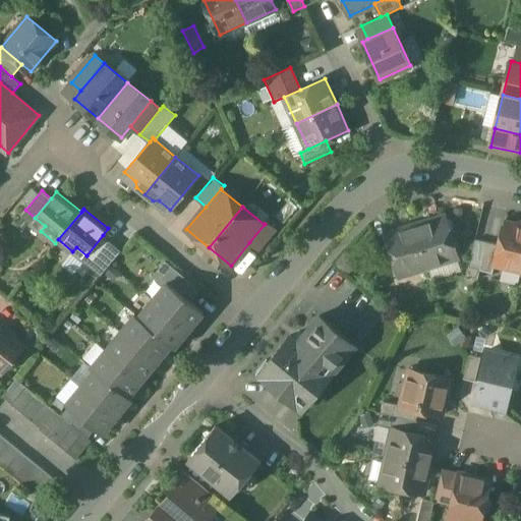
[(35,218),(25,210),(21,215),(41,231),(45,226),(35,218)]
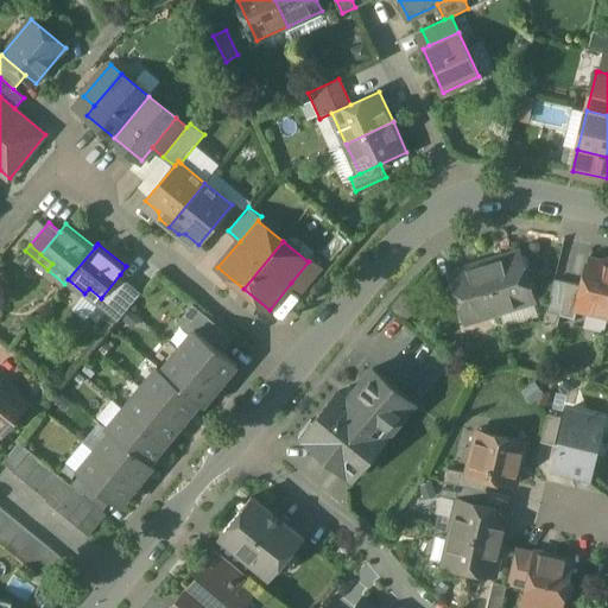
[(518,252),(482,263),(498,312),(533,302),(518,252)]
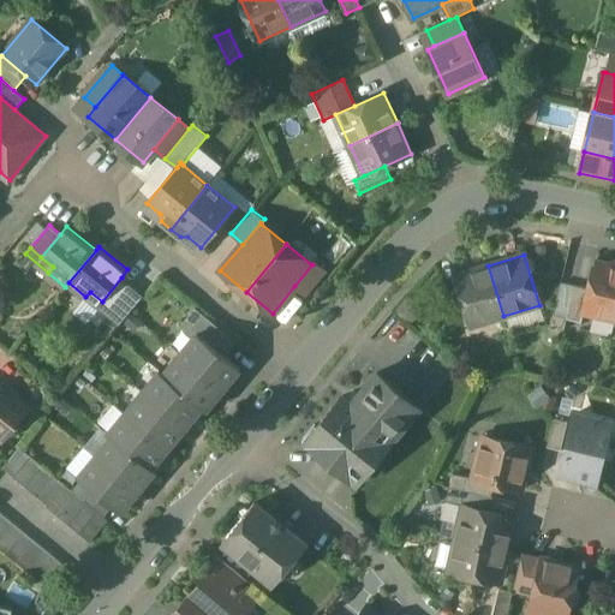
[(327,272),(315,261),(311,264),(312,264),(294,286),(306,297),(327,272)]
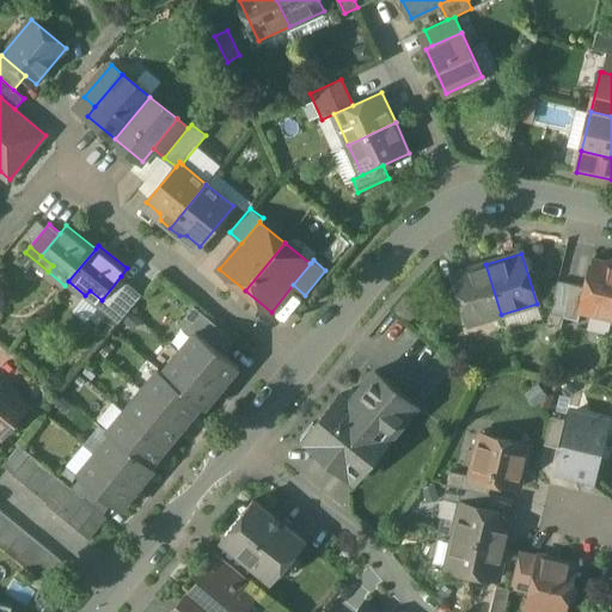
[(611,264),(593,261),(586,288),(581,311),(611,318),(611,264)]
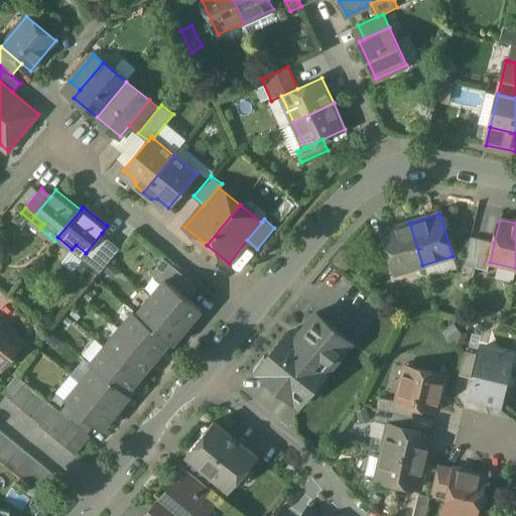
[(409,223),(382,232),(395,273),(422,265),(409,223)]
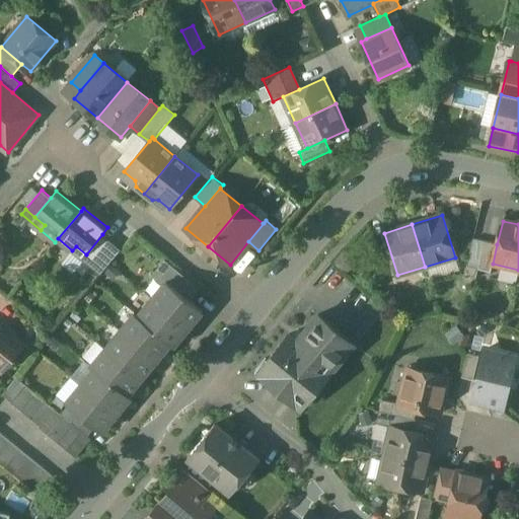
[(112,242),(102,234),(86,254),(95,262),(112,242)]
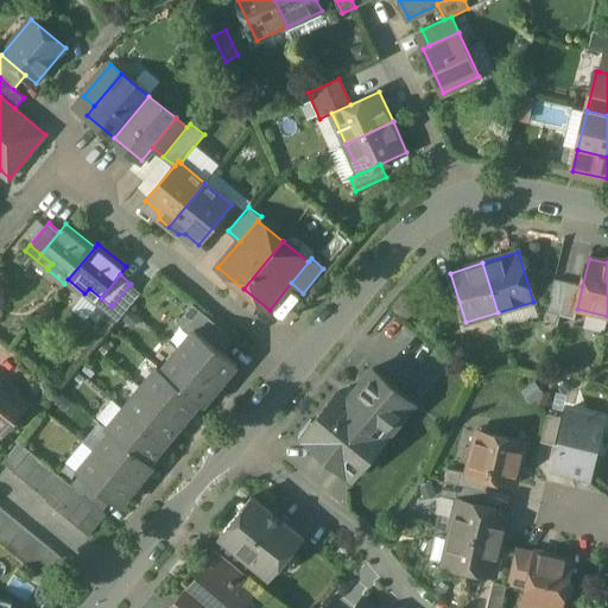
[(569,283),(555,279),(544,323),(558,327),(561,316),(569,283)]
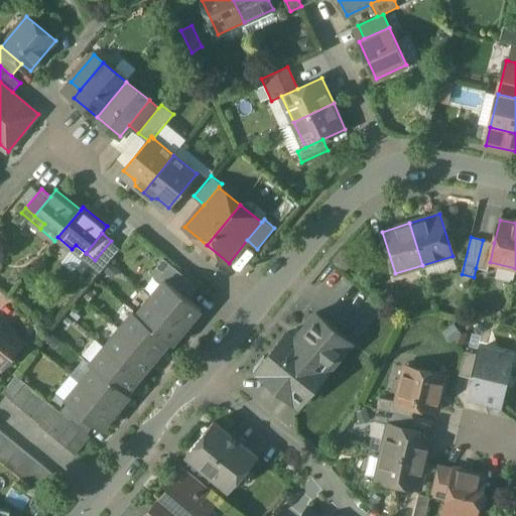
[(494,243),(483,240),(476,268),(488,271),(490,262),(494,243)]
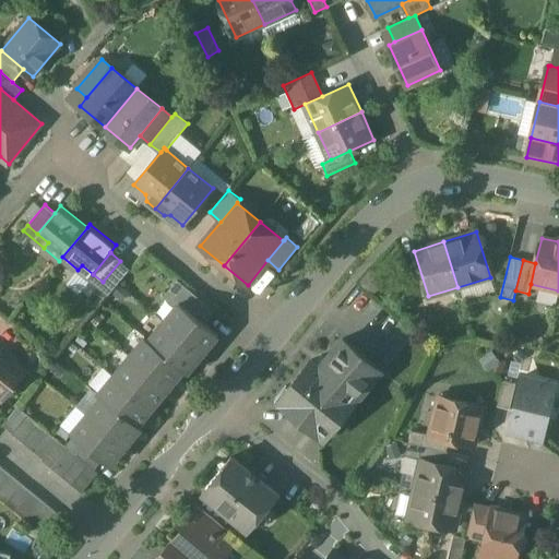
[(93,274),(82,265),(78,270),(98,287),(103,282),(93,274)]
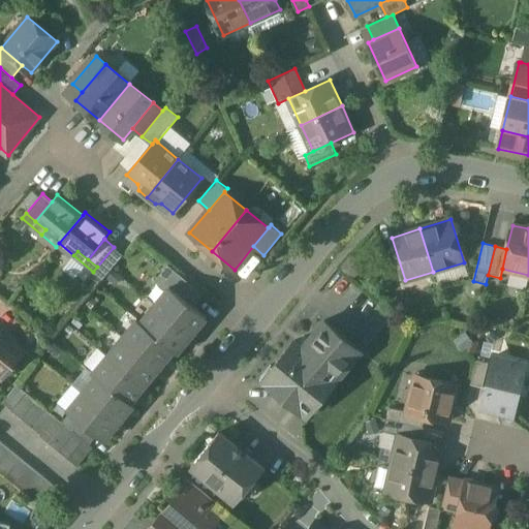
[(167,265),(157,277),(164,282),(175,270),(167,265)]
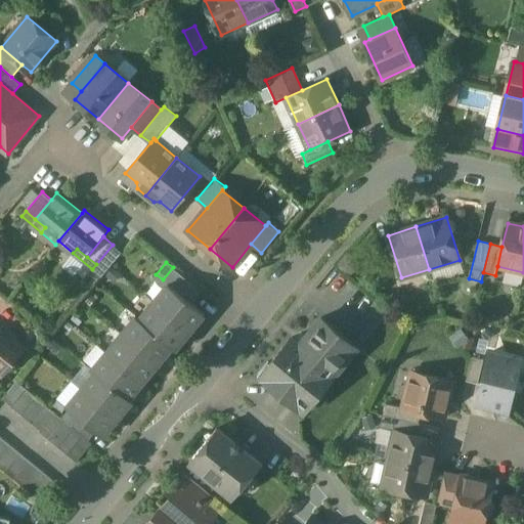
[(202,291),(173,267),(163,279),(168,284),(191,303),(202,291)]
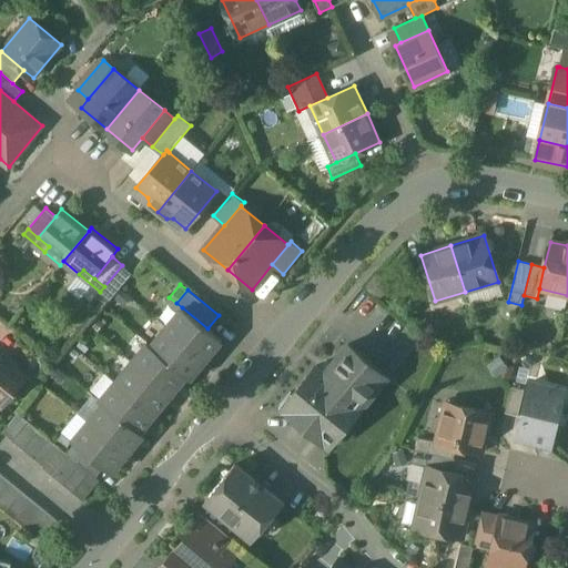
[(208,328),(182,307),(165,327),(206,359),(222,341),(208,328)]
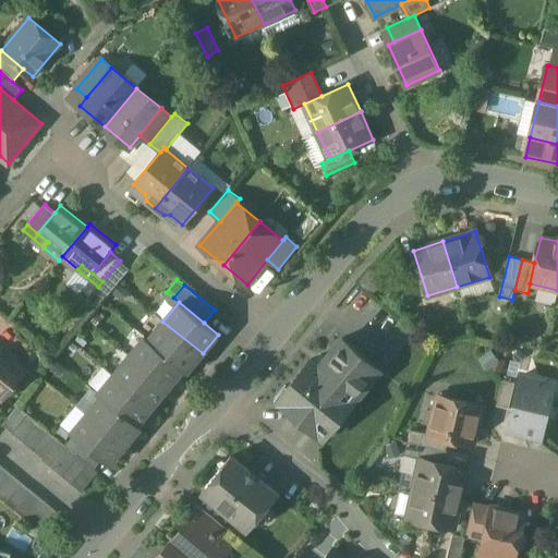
[(203,353),(162,322),(148,339),(147,339),(184,370),(183,370),(186,373),(203,353)]
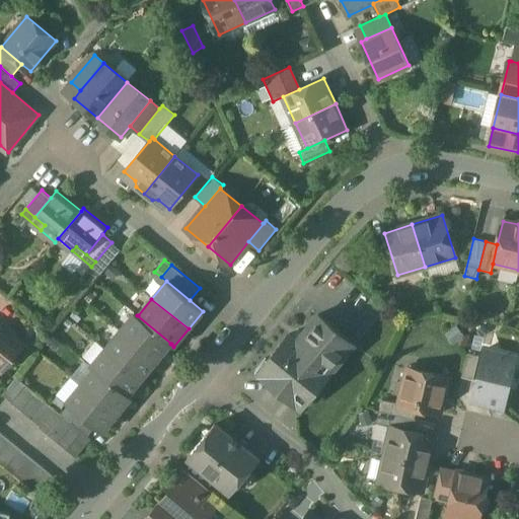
[(171,344),(137,315),(138,315),(135,312),(120,330),(156,361),(170,344),(171,344)]
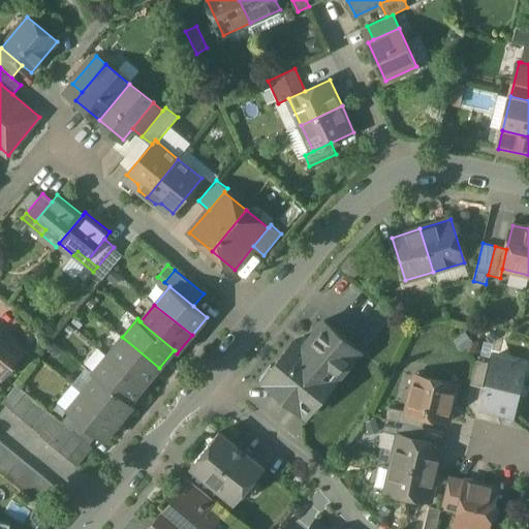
[(324,320),(303,347),(294,341),(273,368),(279,372),(269,384),(301,411),(311,399),(317,404),(339,377),(333,373),(339,366),(349,365),(362,350),(324,320)]
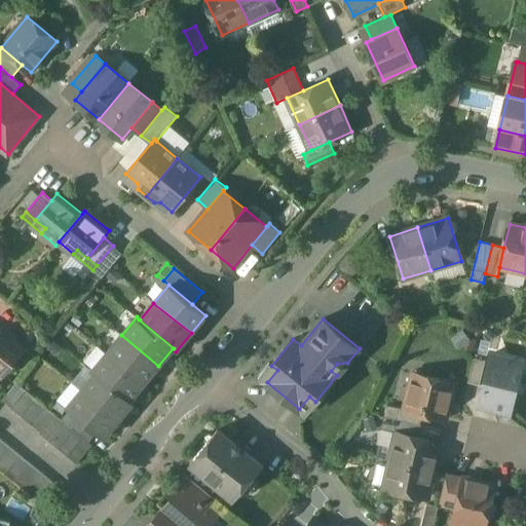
[(5,334),(0,330),(0,373),(2,375),(24,349),(13,341),(15,338),(7,331),(5,334)]
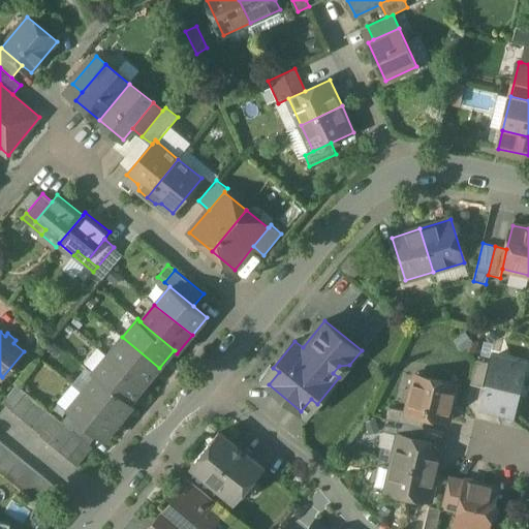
[(159,368),(122,337),(107,354),(145,385),(159,368)]
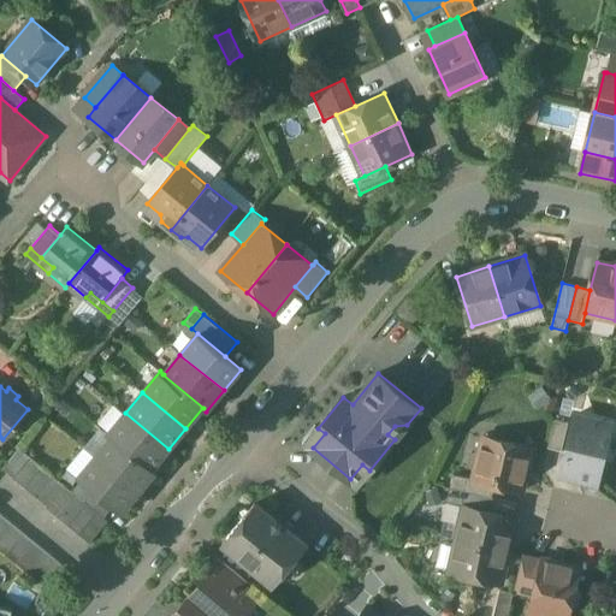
[(169,449),(125,413),(108,433),(112,437),(112,436),(152,469),(153,468),(169,449)]
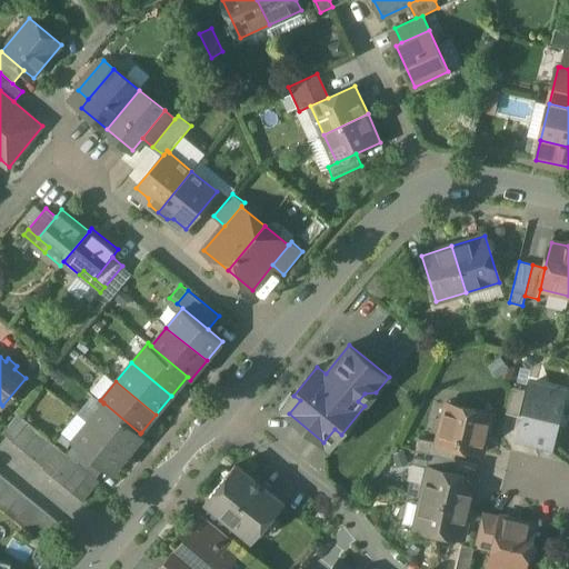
[(563,396),(550,392),(546,386),(532,382),(520,435),(535,438),(533,442),(551,447),(563,396)]
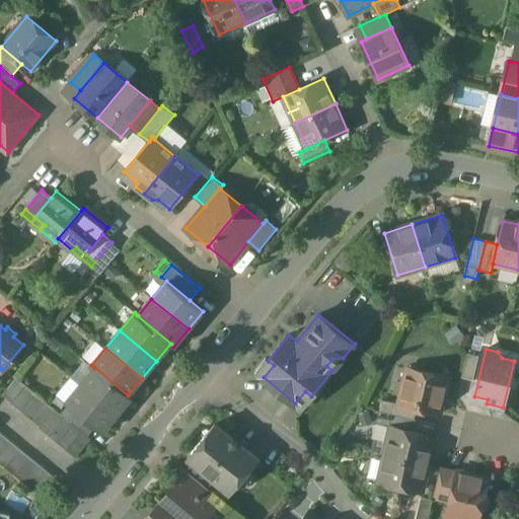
[(479,357),(467,354),(462,377),(473,380),(479,357)]
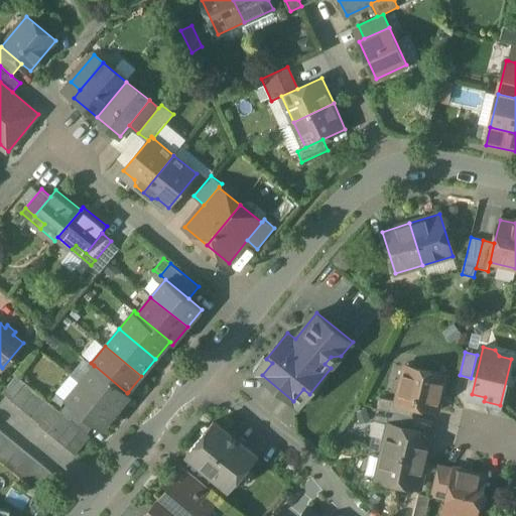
[(127,393),(94,365),(94,366),(80,382),(117,412),(131,395),(128,392),(127,393)]
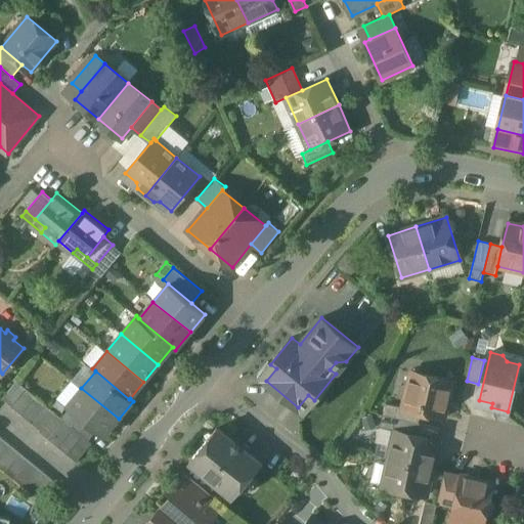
[(453,381),(411,372),(403,407),(422,411),(445,417),(453,381)]
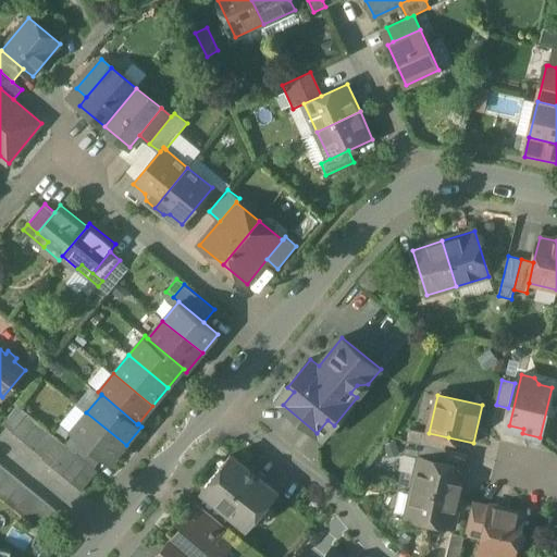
[(17,405),(2,424),(12,432),(28,413),(17,405)]
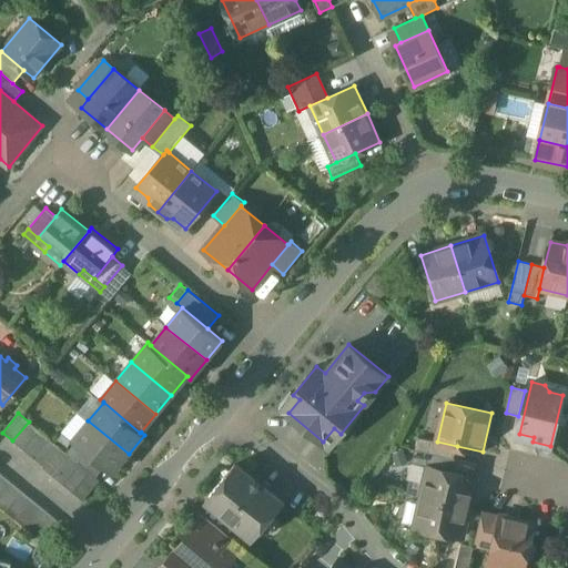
[(129,454),(88,421),(72,440),(112,474),(129,454)]
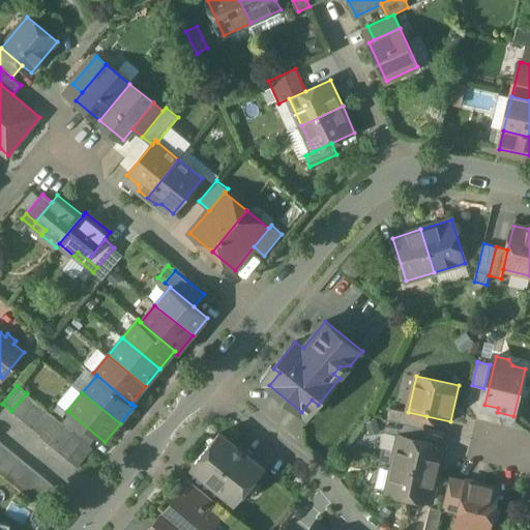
[(36,402),(27,393),(11,411),(22,419),(36,402)]
